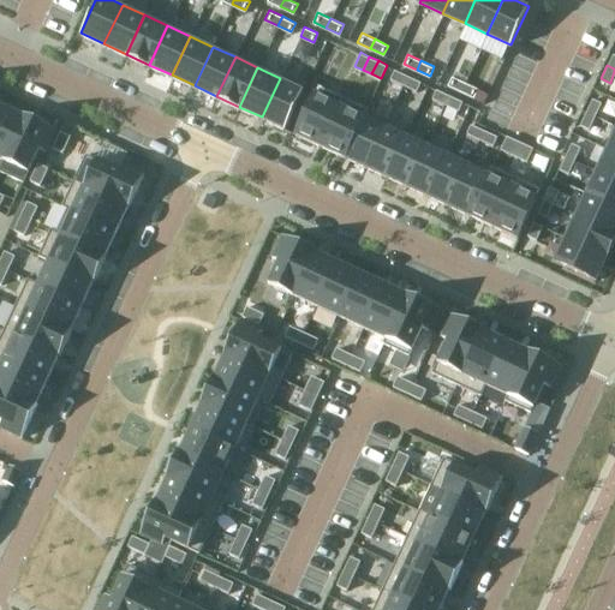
[(394,69),(390,77),(404,83),(407,75),(394,69)]
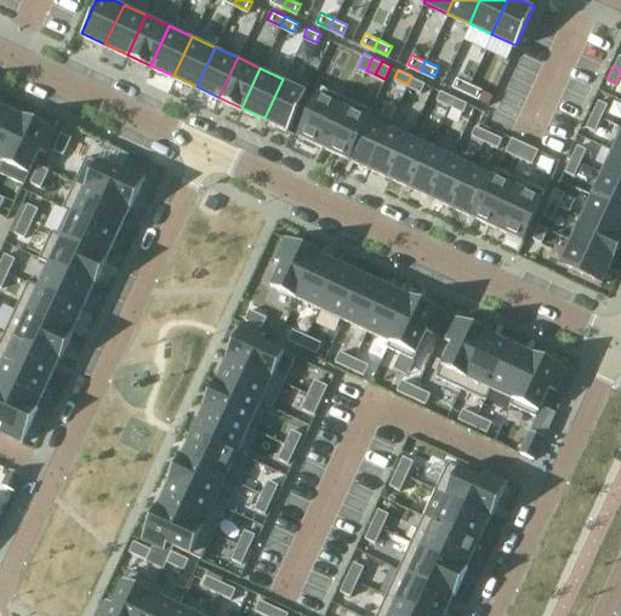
[(411,75),(408,84),(421,91),(425,81),(411,75)]
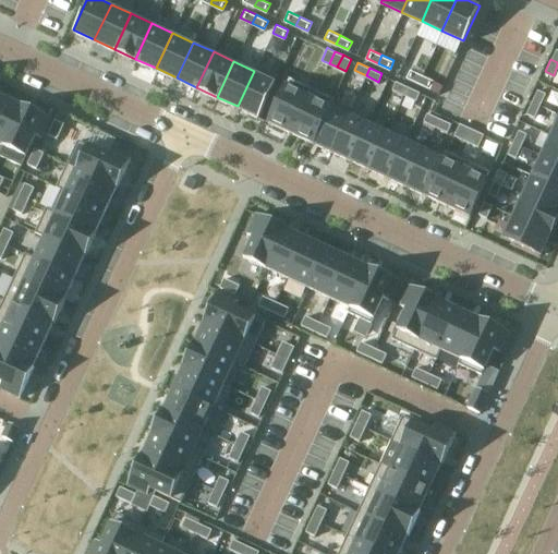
[(410,68),(407,76),(419,82),(422,73),(410,68)]
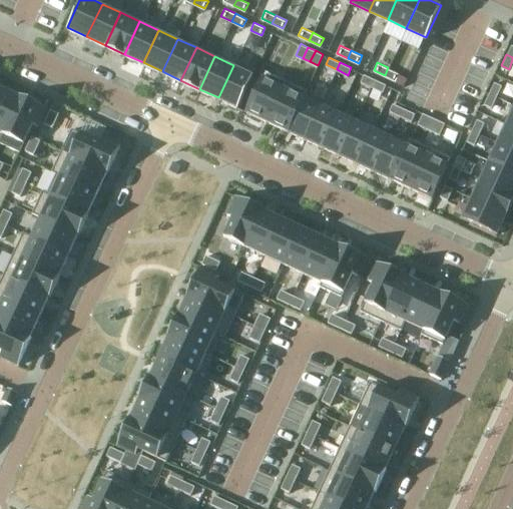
[(233,65),(218,97),(237,106),(253,74),(233,65)]
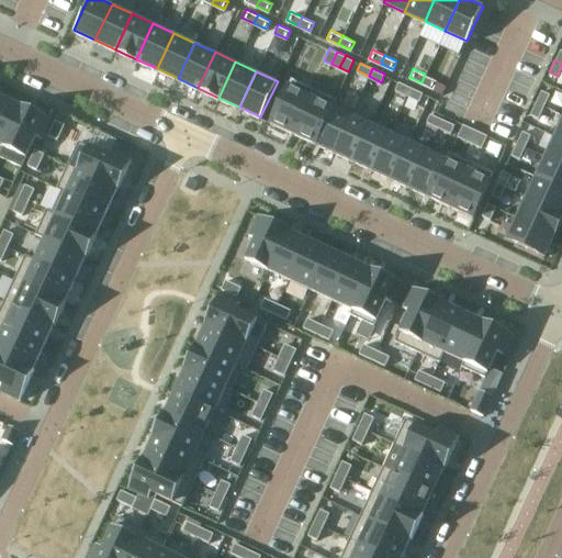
[(425,74),(422,82),(433,88),(437,80),(425,74)]
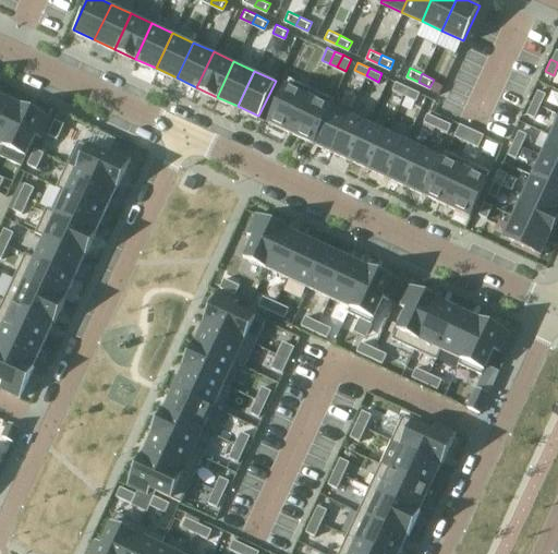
[(290,76),(269,121),(313,141),(330,104),(334,97),(290,76)]
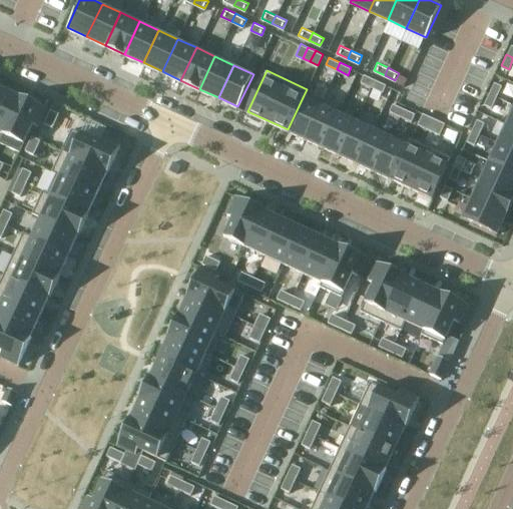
[(364,73),(360,81),(371,86),(375,78),(364,73)]
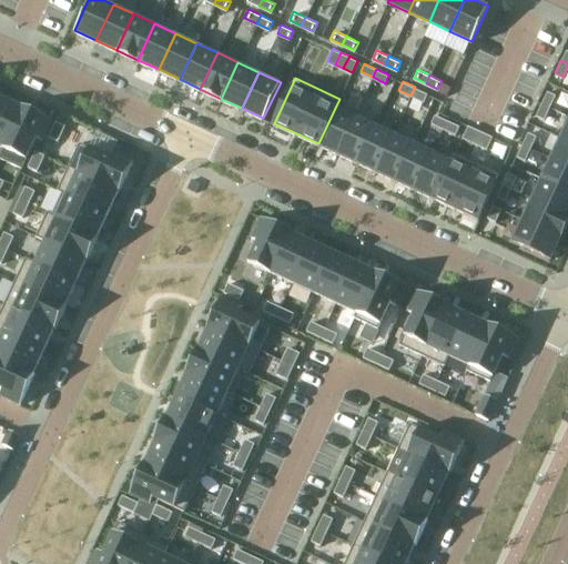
[(415,87),(411,96),(423,101),(427,92),(415,87)]
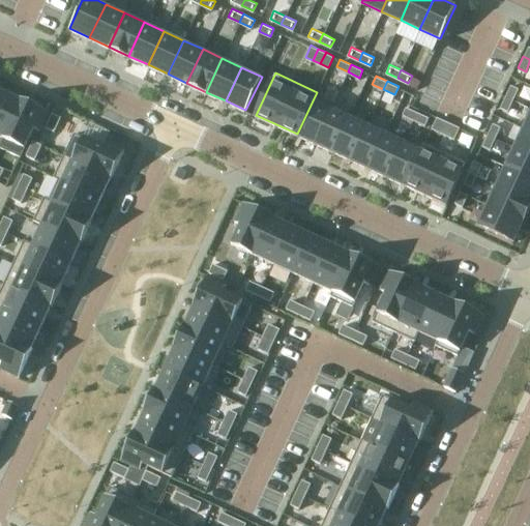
[(510,83),(505,94),(513,98),(519,87),(510,83)]
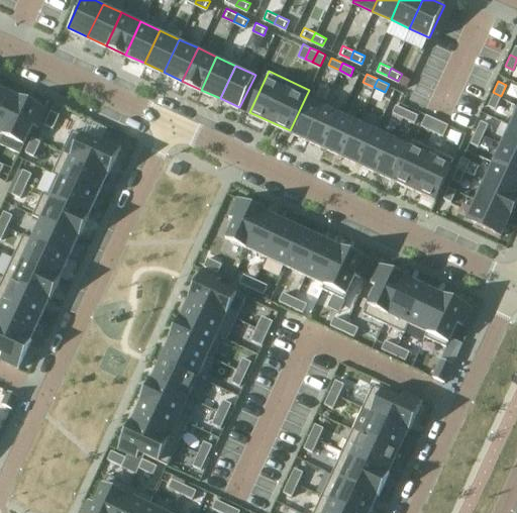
[(0,86),(0,87),(0,131),(2,132),(3,132),(20,96),(19,95),(0,86)]
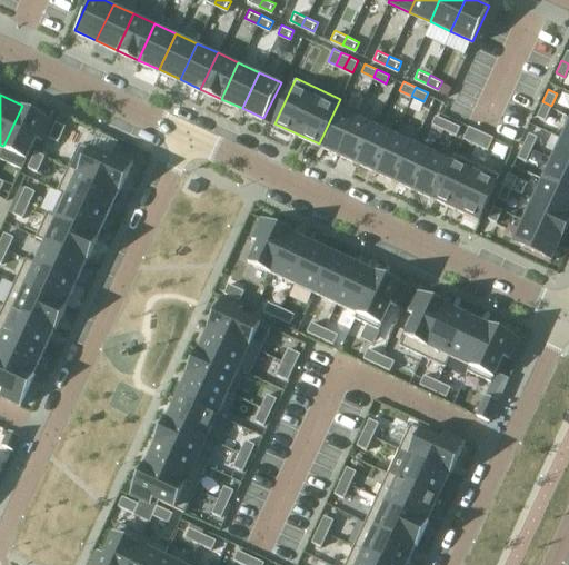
[(542,101),(537,114),(545,118),(551,106),(542,101)]
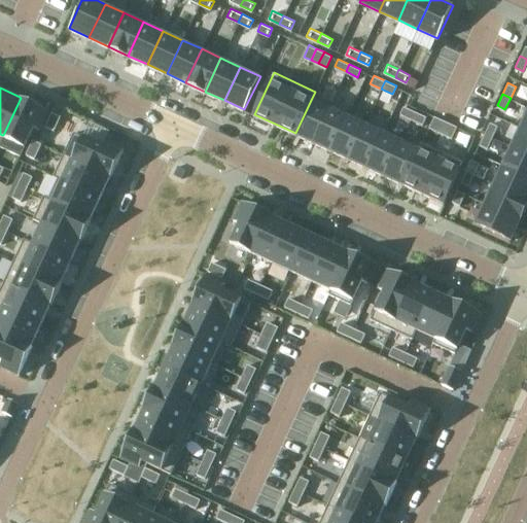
[(2,135),(0,138),(0,144),(20,154),(33,126),(39,128),(48,109),(21,96),(20,97),(21,98),(3,135),(2,135)]
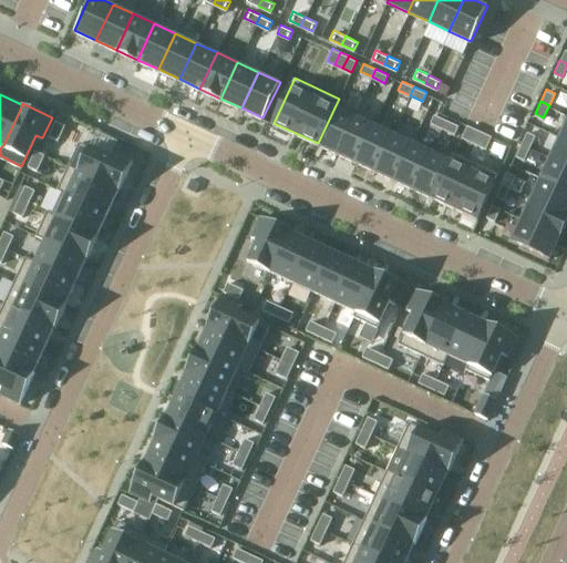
[(336,105),(318,143),(337,152),(354,114),(336,105)]
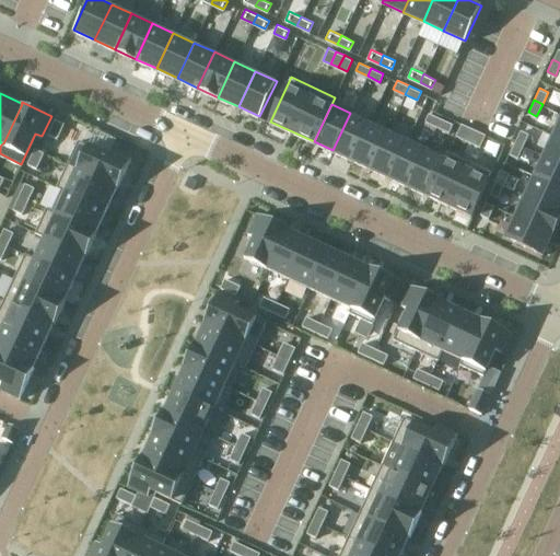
[(429,112),(424,120),(436,126),(441,117),(429,112)]
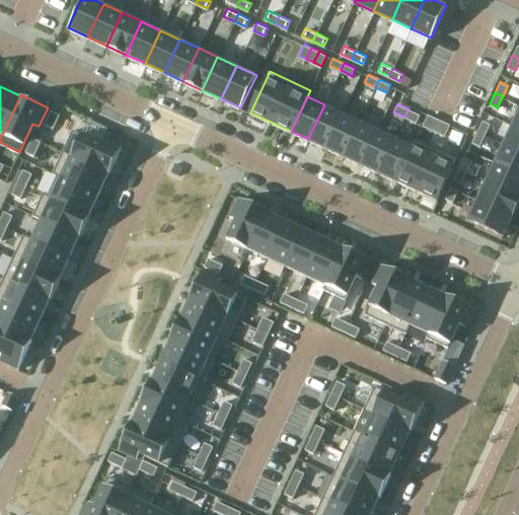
[(324,104),(308,139),(325,148),(342,113),(324,104)]
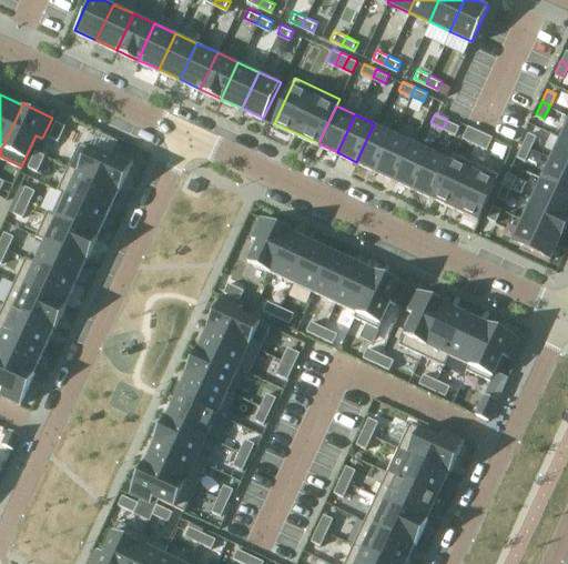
[(56,119),(48,134),(58,139),(64,123),(56,119)]
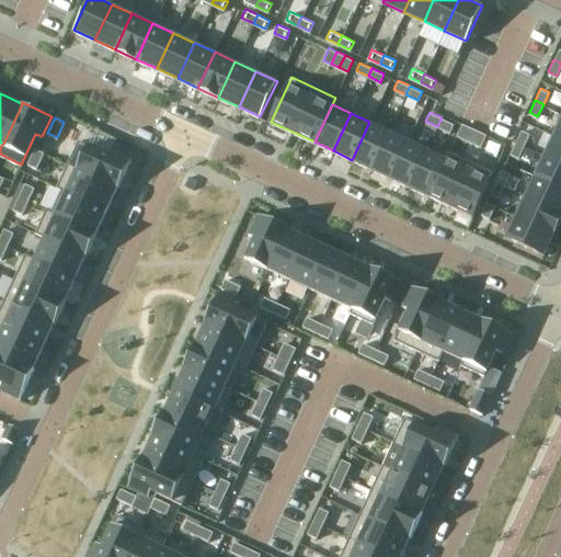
[(442,117),(437,126),(449,132),(454,123),(442,117)]
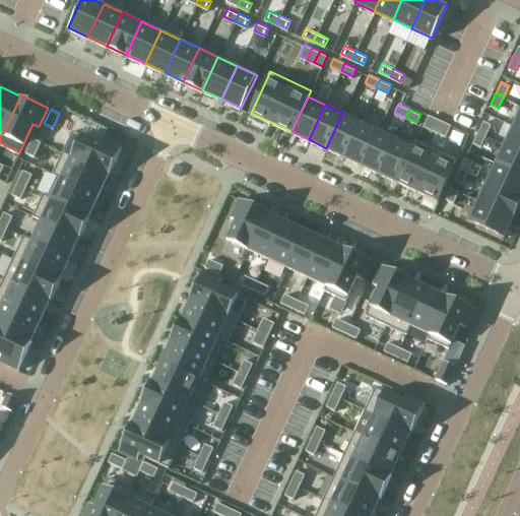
[(342,113),(326,148),(344,156),(361,122),(342,113)]
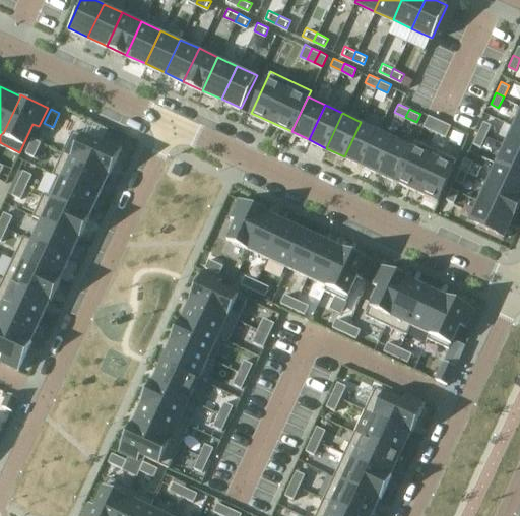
[(429,113),(424,125),(431,128),(436,117),(429,113)]
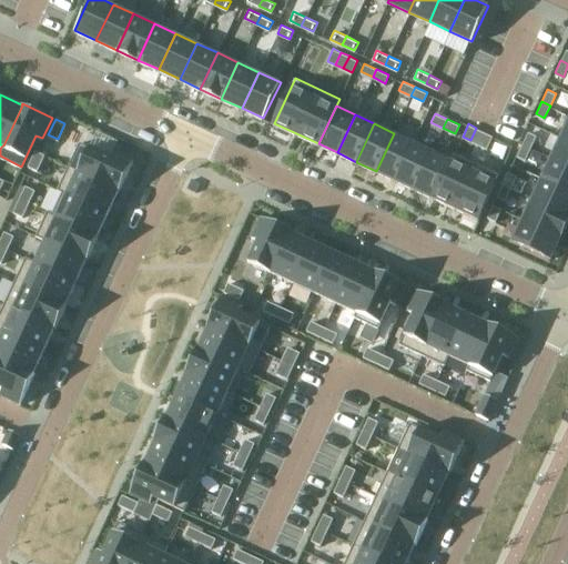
[(476,128),(470,140),(478,143),(484,131),(476,128)]
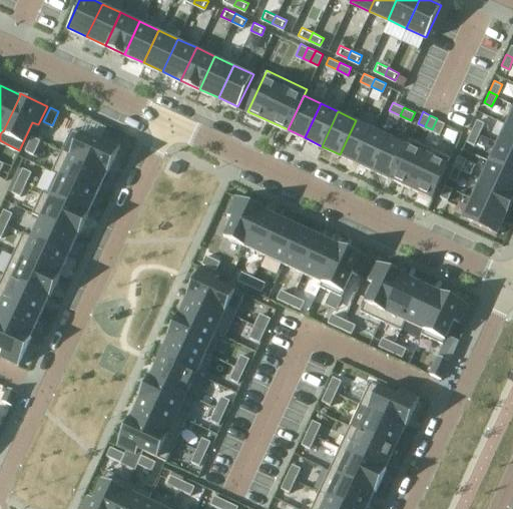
[(477,117),(472,128),(479,132),(484,121),(477,117)]
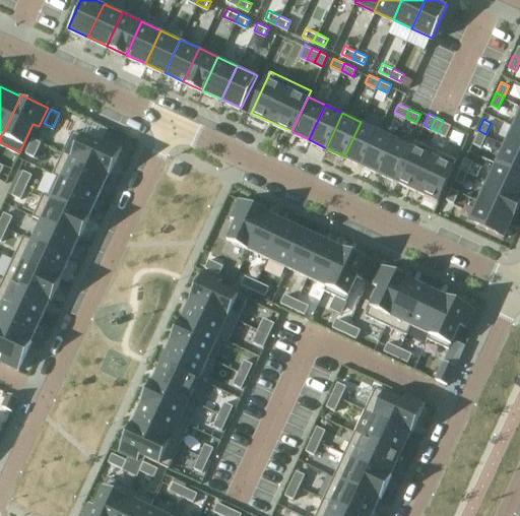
[(443,120),(438,131),(446,135),(451,124),(443,120)]
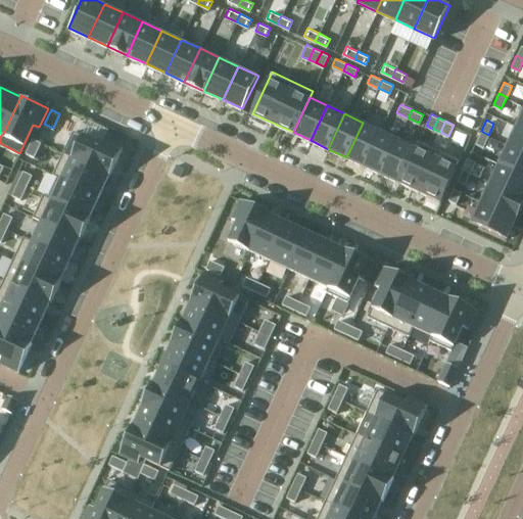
[(363,123),(346,157),(364,166),(380,131),(363,123)]
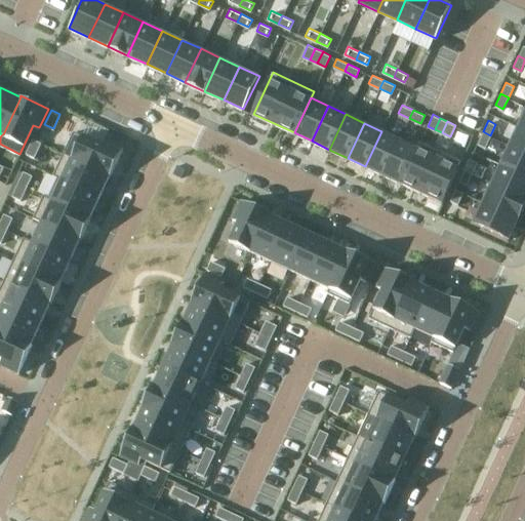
[(524,127),(518,125),(510,144),(524,151),(524,127)]
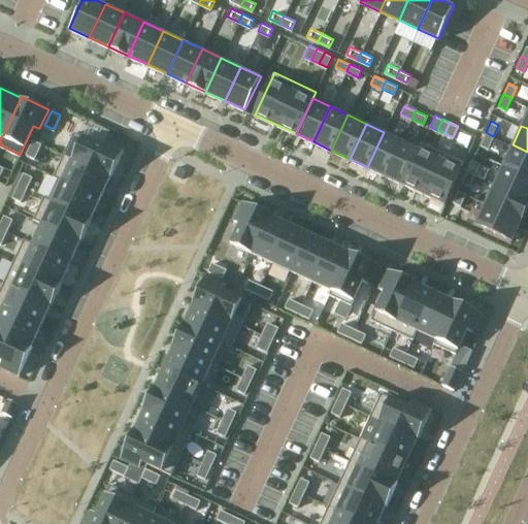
[(73,130),(63,153),(110,174),(109,175),(110,175),(124,146),(105,137),(102,143),(73,130)]
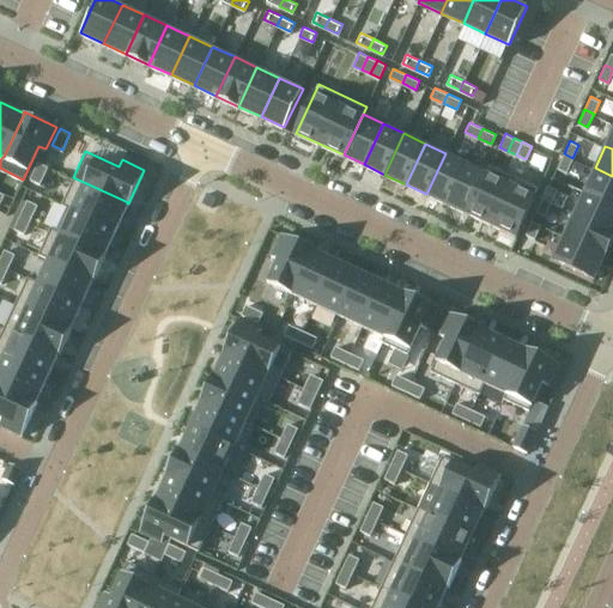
[(445,153),(426,194),(448,204),(467,163),(445,153)]
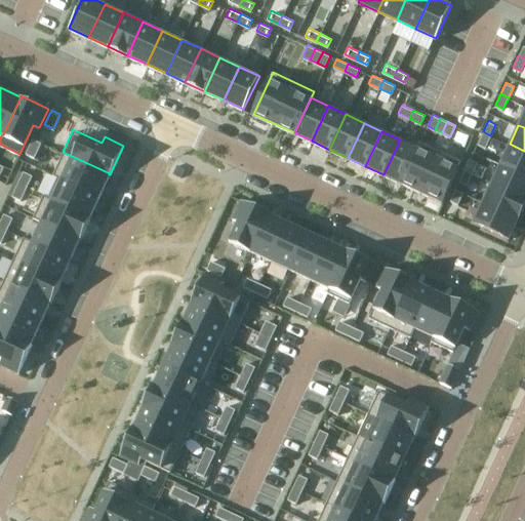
[(483,131),(478,143),(485,147),(490,135),(483,131)]
